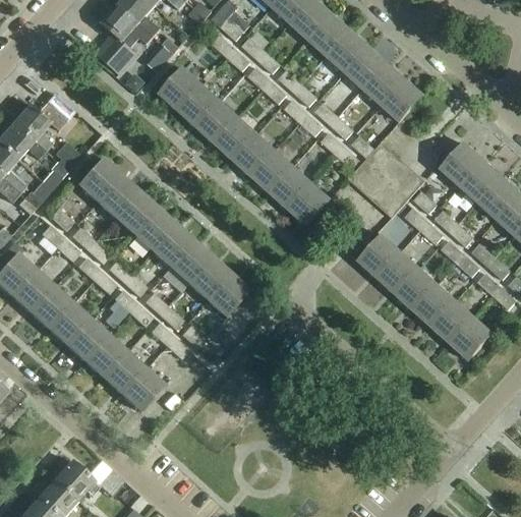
[(124,0),(119,6),(154,38),(161,30),(146,16),(155,6),(148,0),(124,0)]
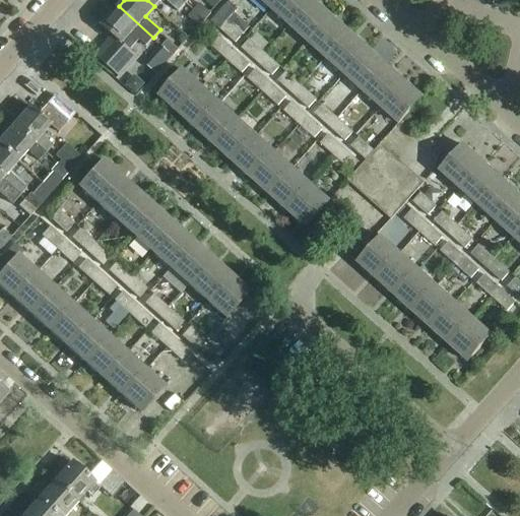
[(147,0),(154,6),(159,0),(168,0),(179,10),(186,1),(185,0),(147,0)]
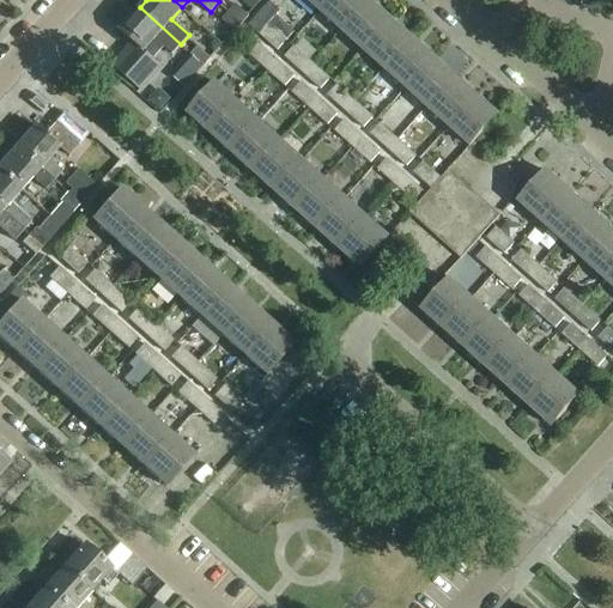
[(293,31),(275,14),(280,10),(269,0),(249,23),(259,32),(278,49),(293,31)]
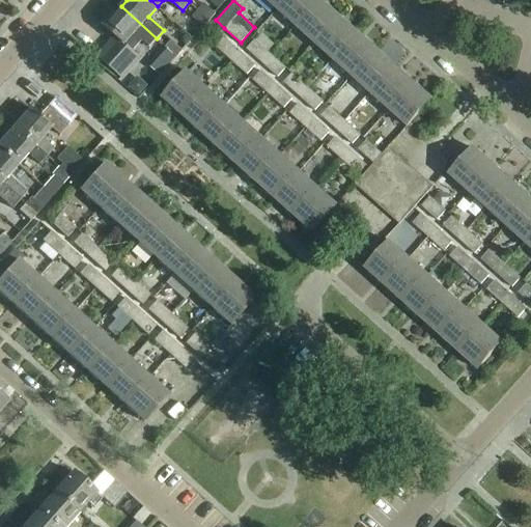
[(282,0),(277,6),(296,23),(316,0),(282,0)]
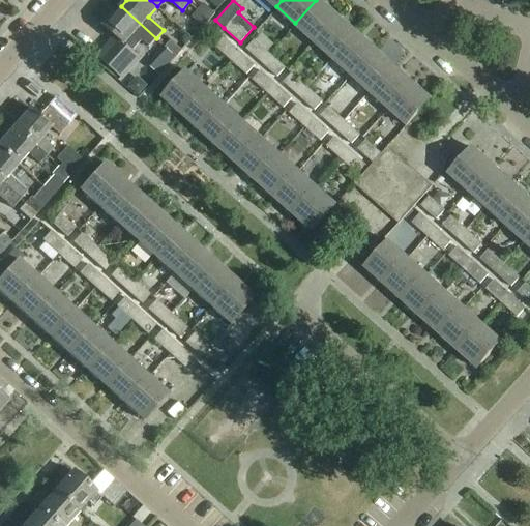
[(295,23),(314,40),(337,13),(326,3),(325,3),(322,0),(316,0),(295,23)]
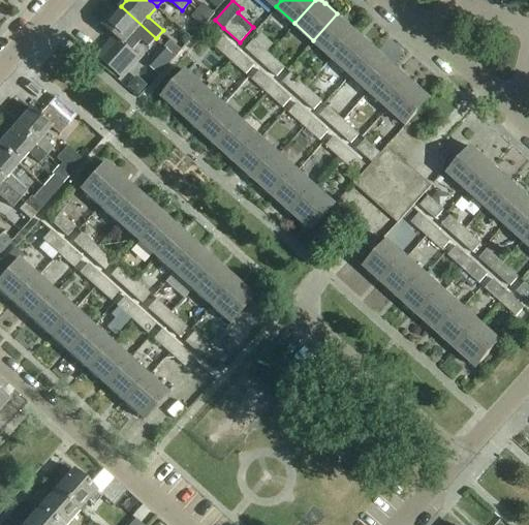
[(204,2),(197,8),(209,19),(215,12),(204,2)]
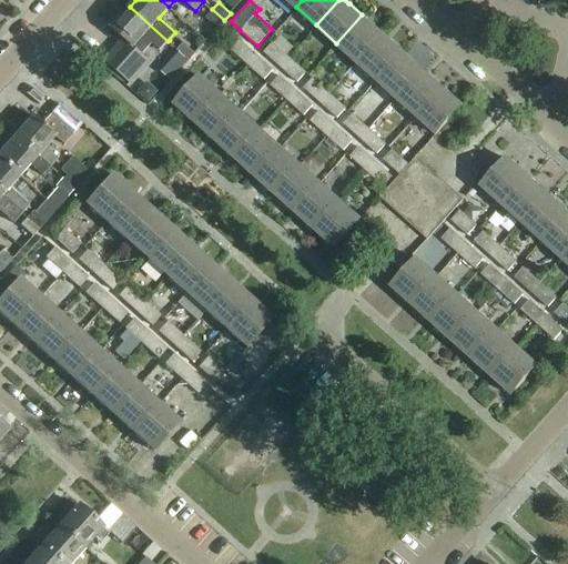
[(168,41),(130,7),(111,27),(124,38),(105,60),(130,82),(150,60),(142,52),(152,42),(161,49),(168,41)]
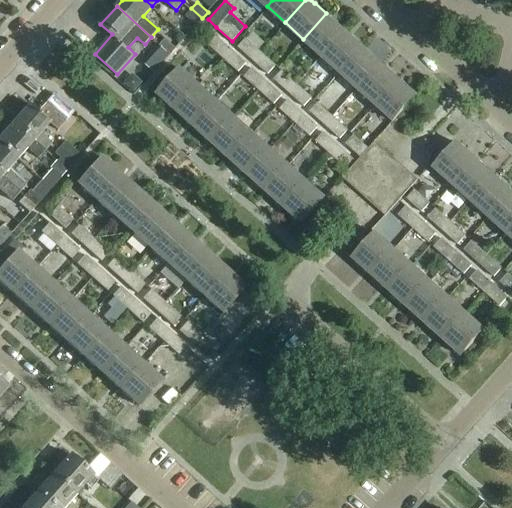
[(202,18),(191,8),(185,15),(197,25),(202,18)]
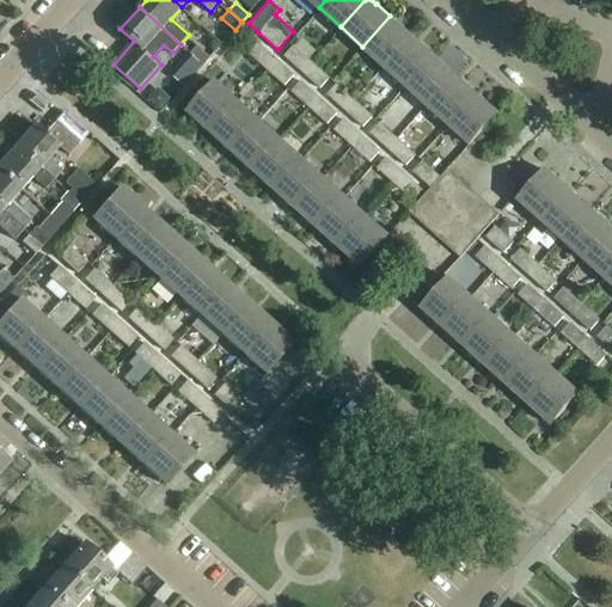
[(362,47),(384,66),(411,35),(398,23),(397,23),(391,17),(391,16),(390,16),(362,47)]
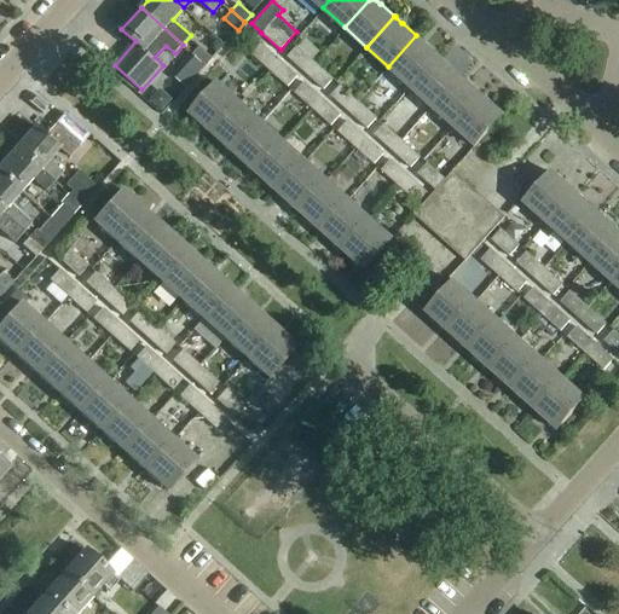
[(388,67),(410,86),(438,54),(423,42),(416,36),(417,36),(416,35),(388,67)]
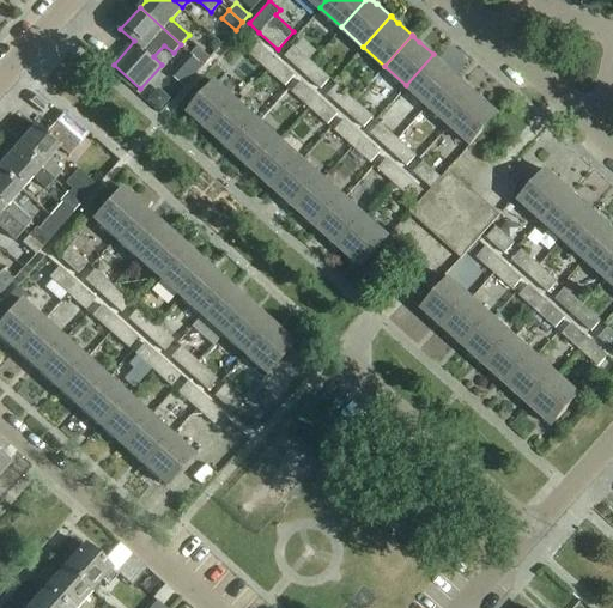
[(249,53),(267,68),(277,58),(259,42),(249,53)]
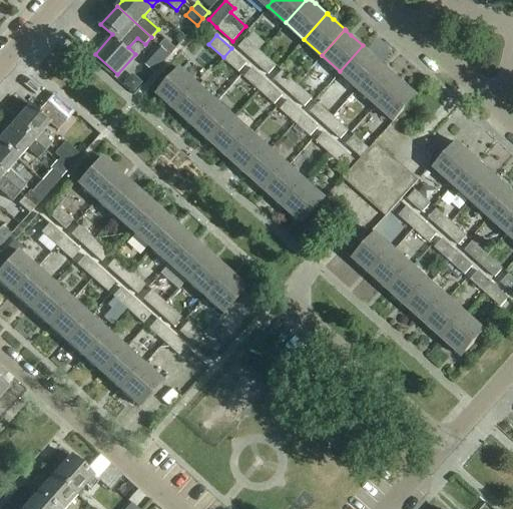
[(160,44),(171,54),(177,47),(166,37),(160,44)]
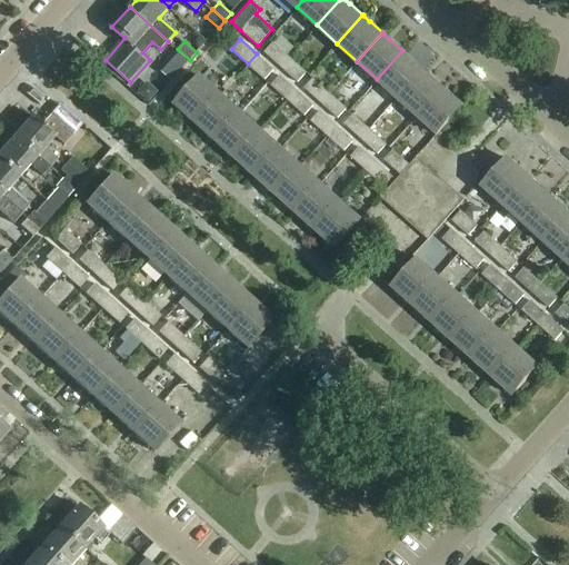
[(265,51),(281,66),(290,57),(273,41),(265,51)]
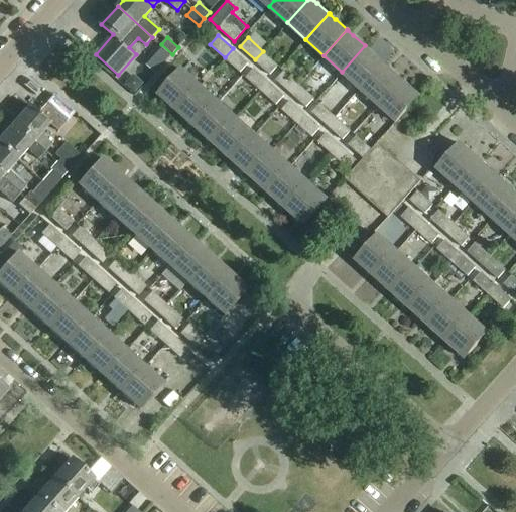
[(342,72),(360,88),(383,61),(371,51),(365,46),(366,46),(365,45),(342,72)]
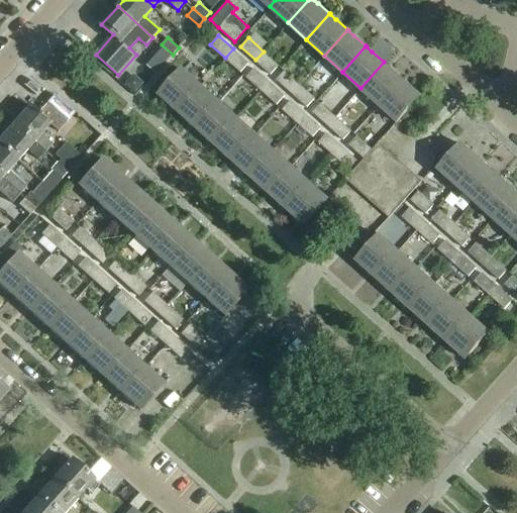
[(233,48),(225,58),(240,72),(248,63),(233,48)]
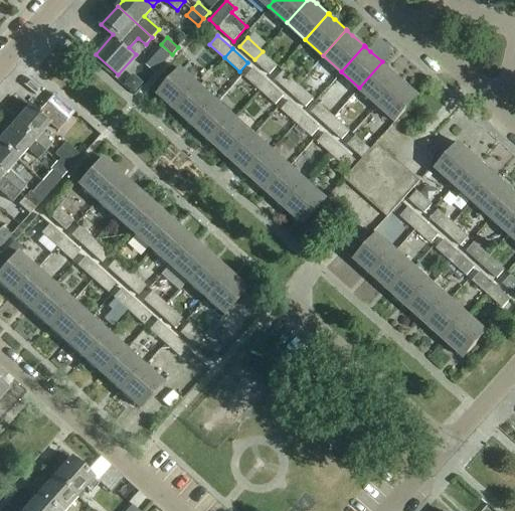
[(263,51),(254,59),(270,73),(278,64),(263,51)]
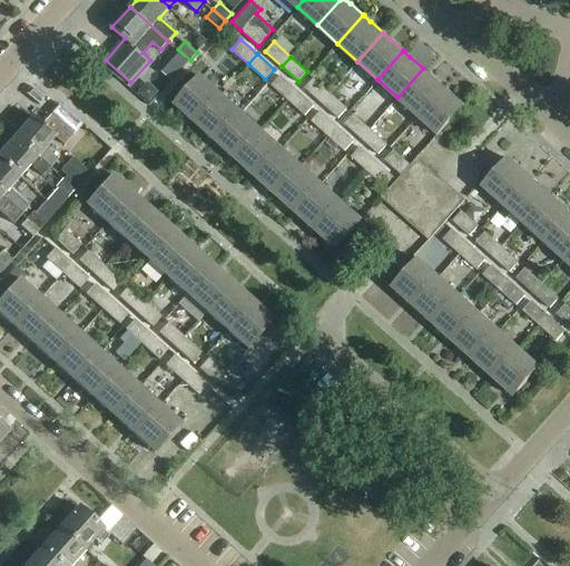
[(397,97),(416,115),(443,86),(430,75),(423,69),(423,68),(397,97)]
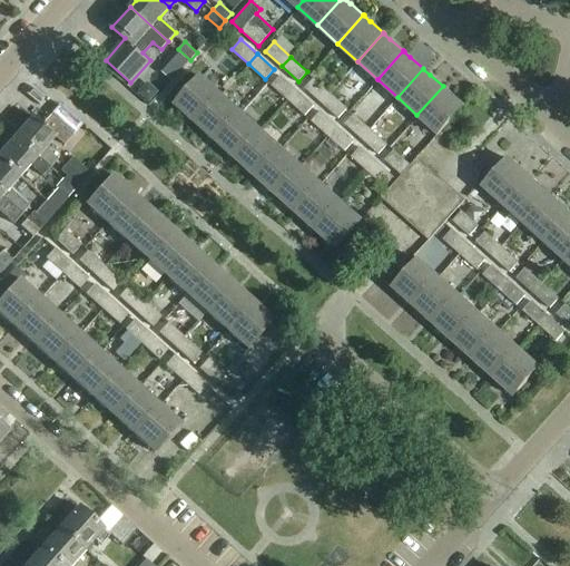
[(194,120),(195,122),(222,93),(200,74),(179,98),(178,98),(174,103),(188,115),(188,114),(195,120),(194,120)]
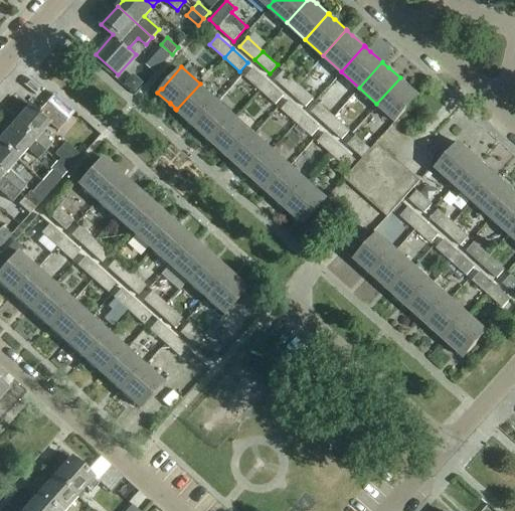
[(245,76),(261,90),(269,80),(253,66),(245,76)]
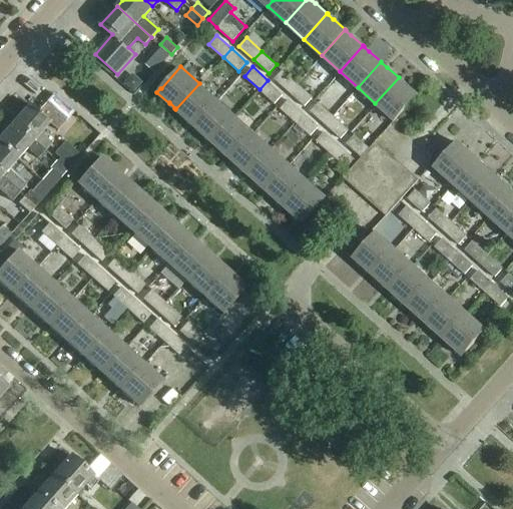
[(275,79),(290,92),(298,83),(283,69),(275,79)]
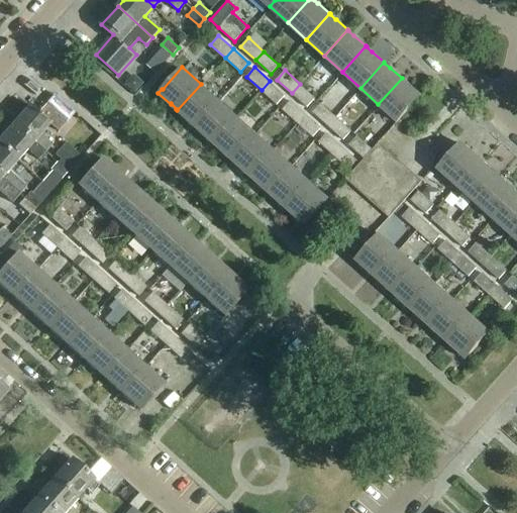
[(128,84),(135,91),(143,82),(136,75),(128,84)]
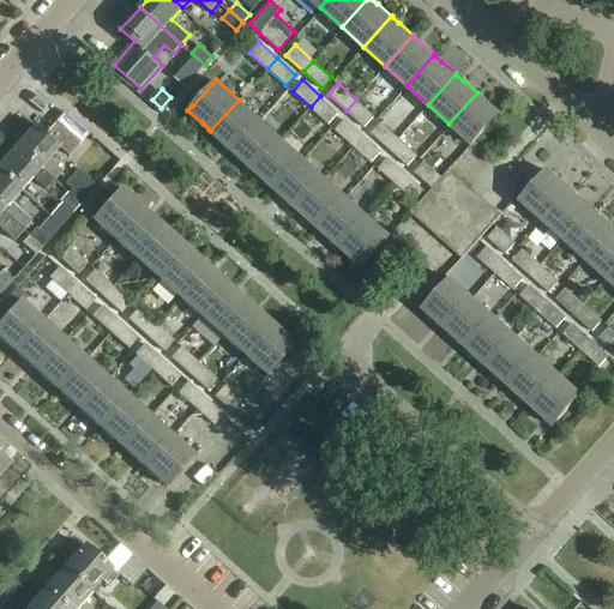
[(477,92),(449,124),(470,144),(494,118),(499,113),(485,100),(477,94),(477,92)]
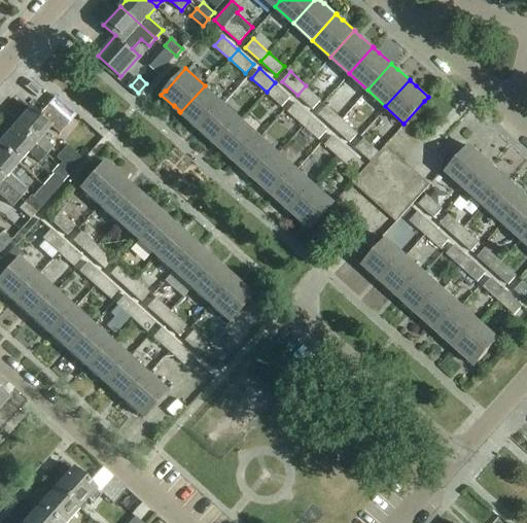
[(275,82),(267,92),(281,106),(290,96),(275,82)]
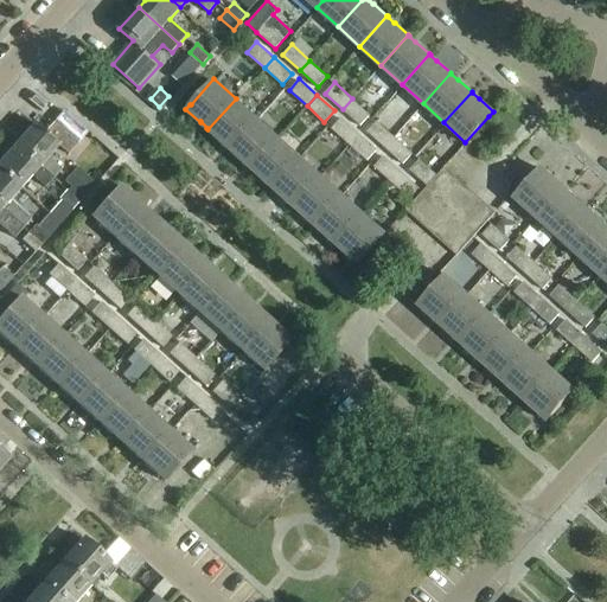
[(228,147),(229,148),(257,117),(236,98),(208,129),(221,141),(222,140),(229,147),(228,147)]
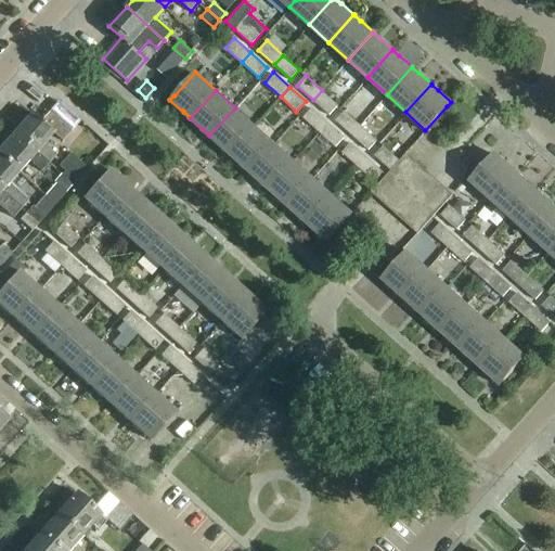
[(322,90),(313,100),(330,114),(338,104),(322,90)]
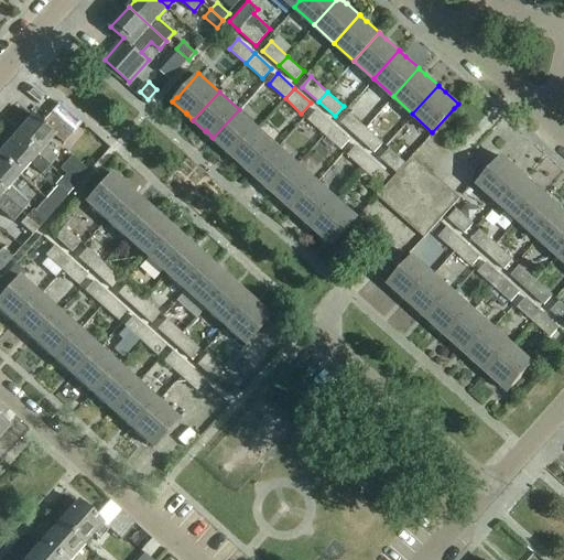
[(308,119),(324,133),(334,124),(317,108),(308,119)]
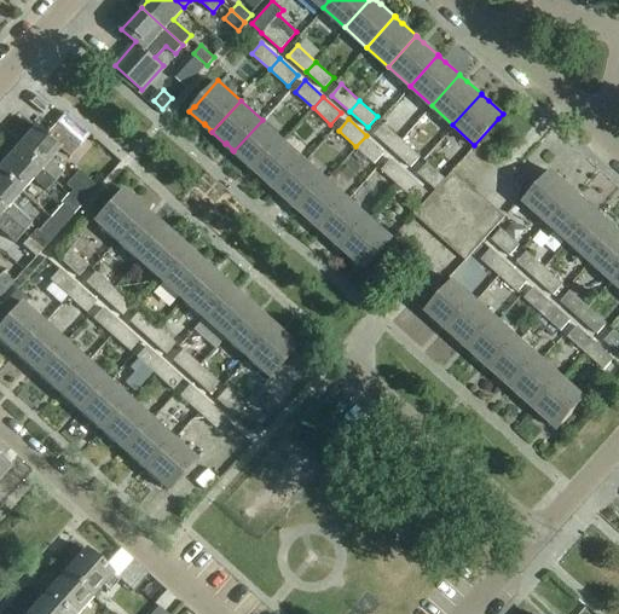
[(254,169),(255,171),(284,139),(262,120),(233,151),(247,163),(248,163),(254,169)]
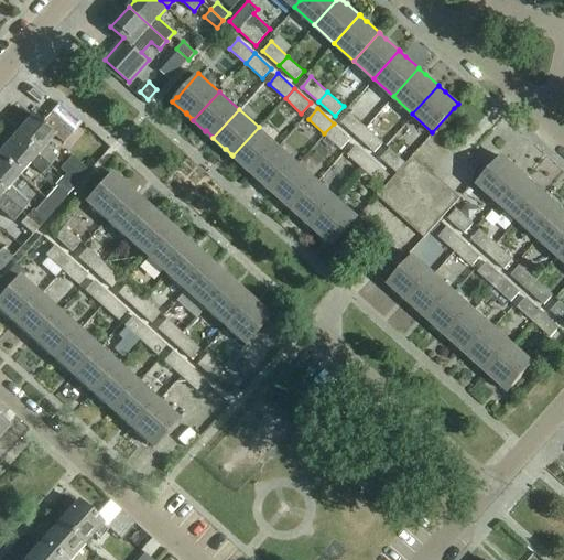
[(33,114),(14,133),(50,164),(57,155),(45,144),(55,133),(64,141),(73,131),(51,111),(42,121),(33,114)]
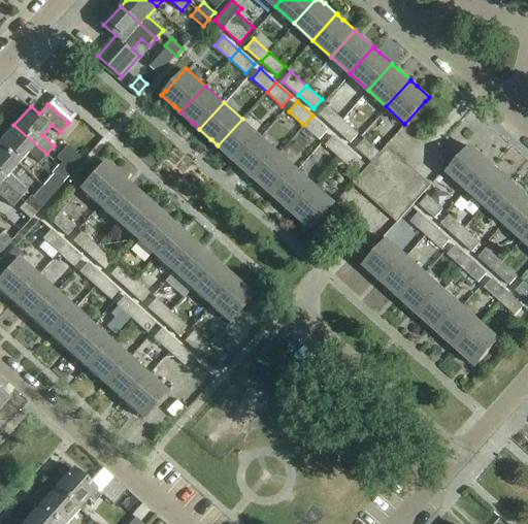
[(320,115),(335,128),(343,119),(328,105),(320,115)]
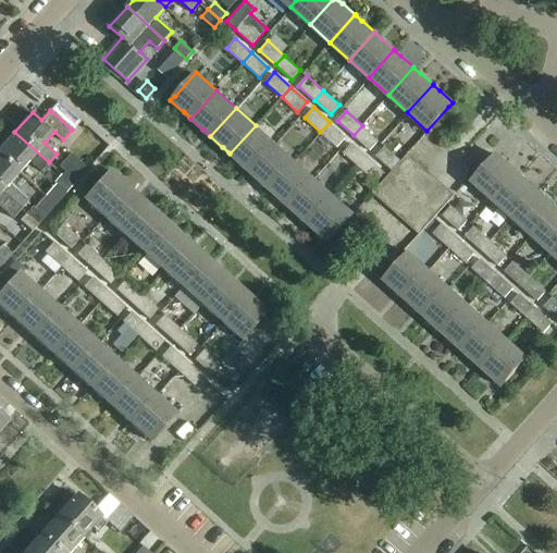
[(330,122),(320,132),(336,147),(346,136),(330,122)]
